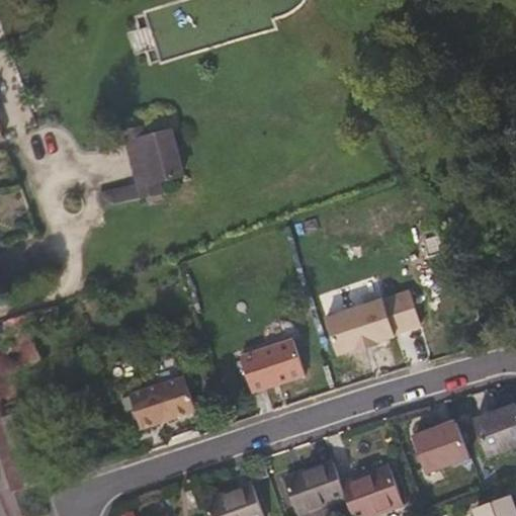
[(199,203),(193,181),(161,188),(158,179),(181,173),(171,135),(145,141),(141,127),(125,132),(138,184),(98,193),(101,205),(107,204),(108,206),(113,225),(136,220),(199,203)]
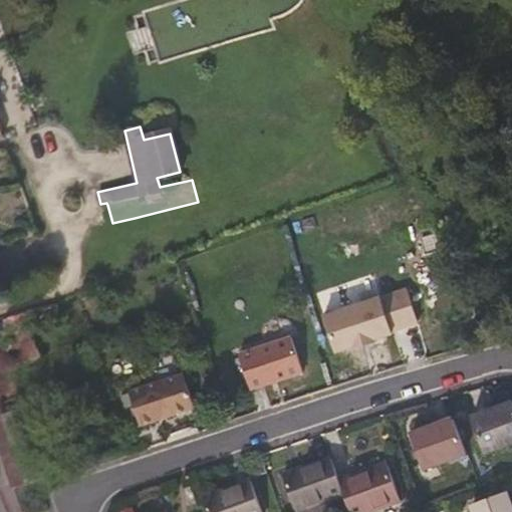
[(416,322),(406,290),(322,317),(333,352),(351,346),(352,349),(372,342),(372,339),(391,334),(390,331),(416,322)]
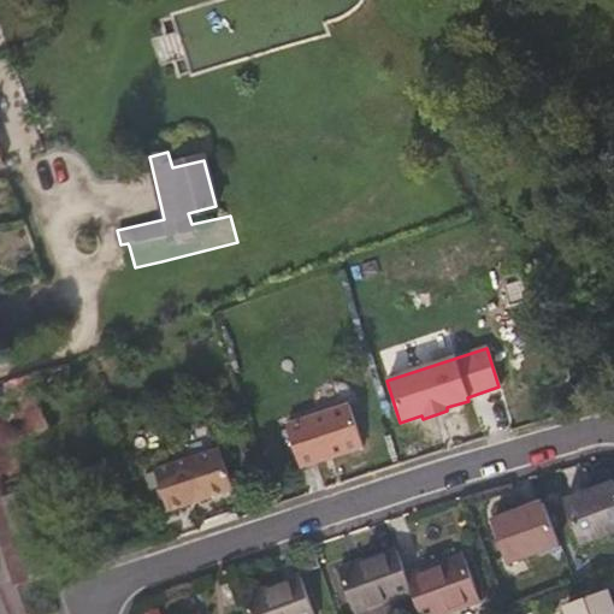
[(45,426),(29,376),(4,383),(7,395),(0,397),(0,462),(15,459),(7,438),(45,426)]
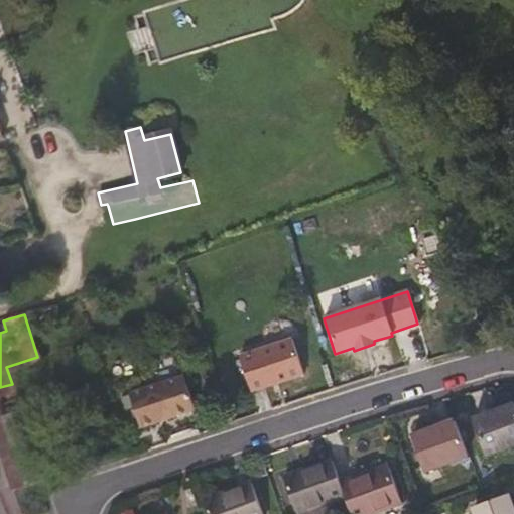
[(300,373),(289,338),(236,355),(247,391),(300,373)]
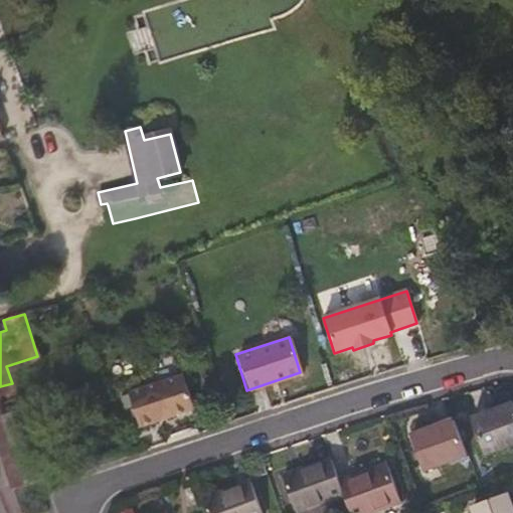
[(190,408),(180,375),(128,393),(140,428),(190,408)]
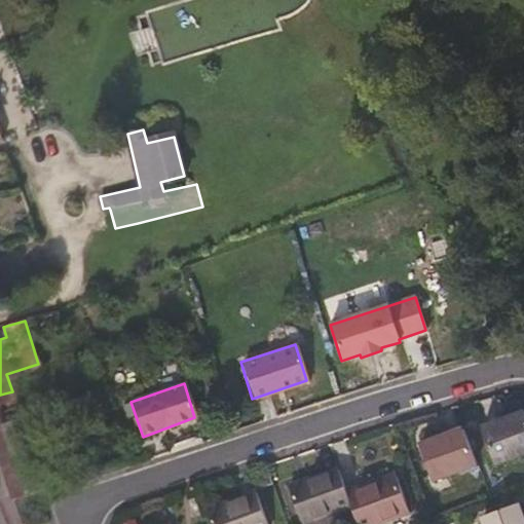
[(27,437),(12,391),(0,395),(0,464),(11,498),(36,490),(16,442),(27,437)]
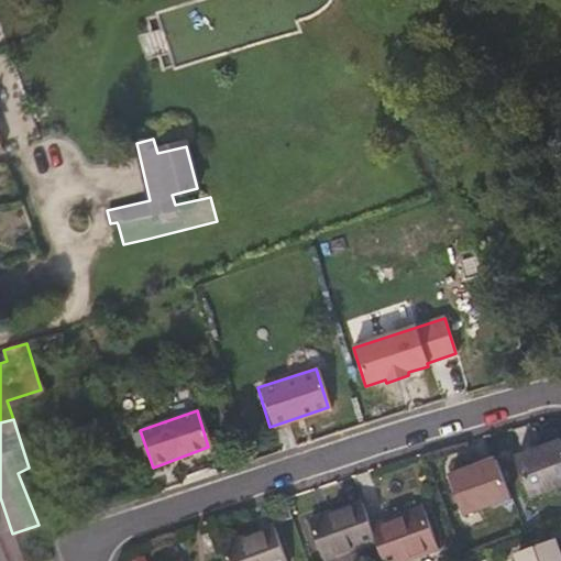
[(560,482),(560,440),(514,458),(527,495),(560,482)]
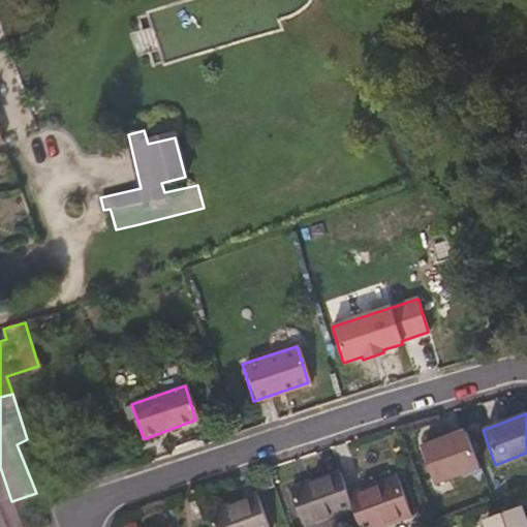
[(478,465),(465,430),(421,445),(435,482),(478,465)]
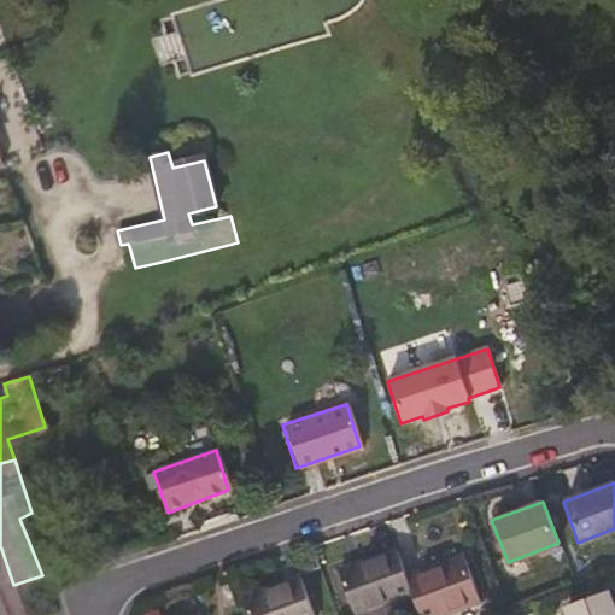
[(405,577),(396,548),(338,568),(353,613),(410,591),(405,577)]
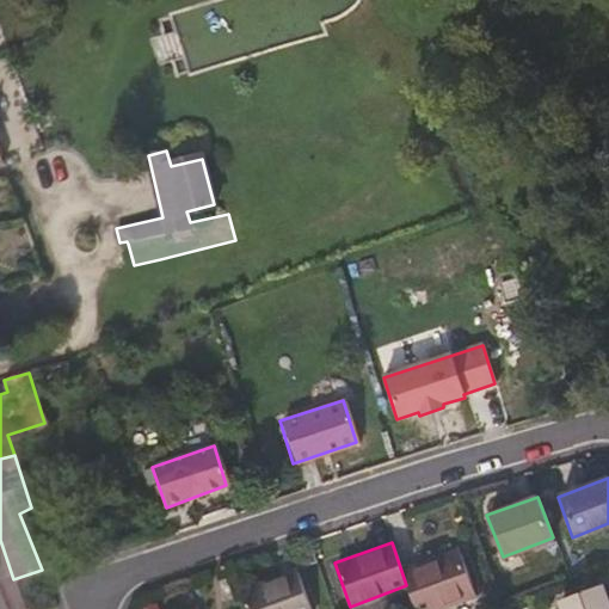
[(431,608),(474,592),(457,551),(401,571),(406,585),(414,608),(431,608)]
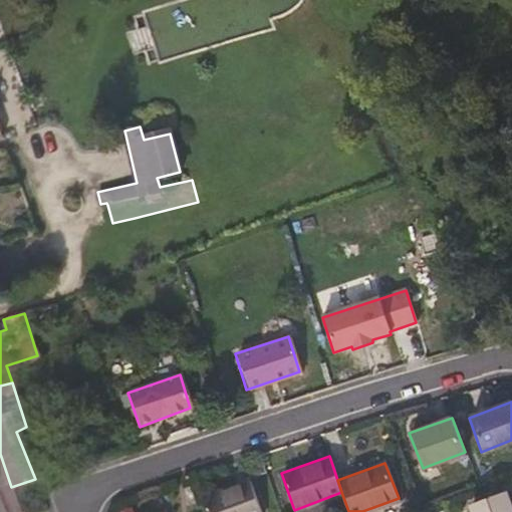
[(261,511),(249,479),(202,497),(206,511),(261,511)]
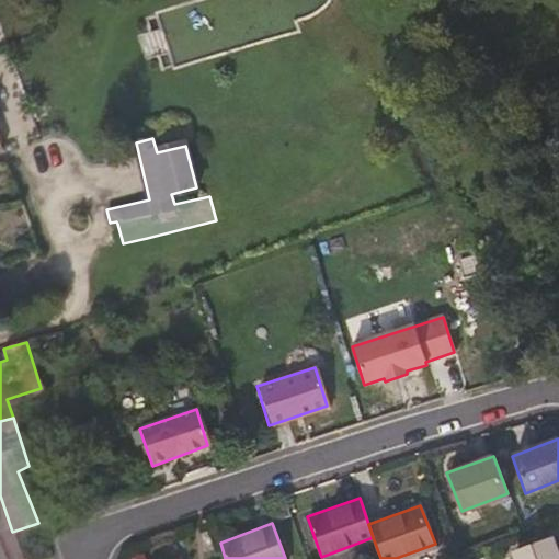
[(558,558),(558,557),(550,536),(515,549),(514,551),(516,558),(558,558)]
